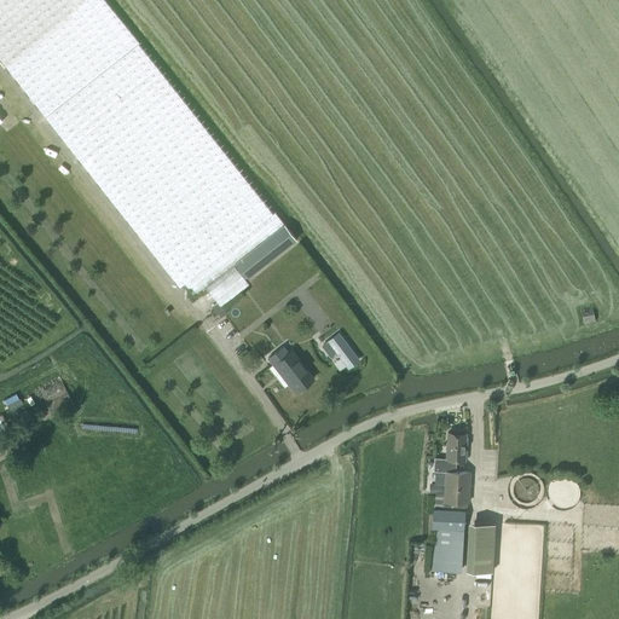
[(104,0),(0,0),(0,62),(179,288),(185,283),(194,295),(207,285),(219,301),(221,304),(248,282),(246,279),(296,239),(139,42),(104,0)]
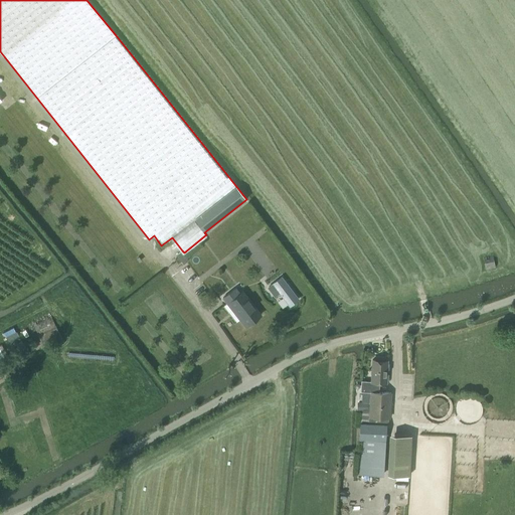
[(189,260),(184,252),(182,250),(176,254),(180,260),(184,265),(189,260)]
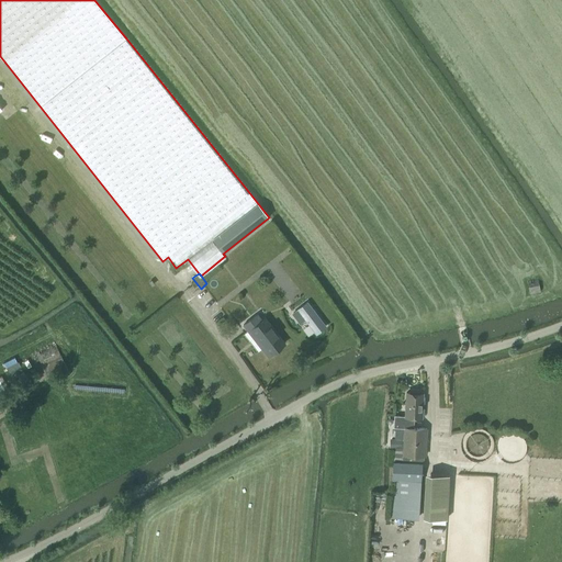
[(307,303),(293,313),(300,322),(304,317),(316,332),(325,325),(307,303)]
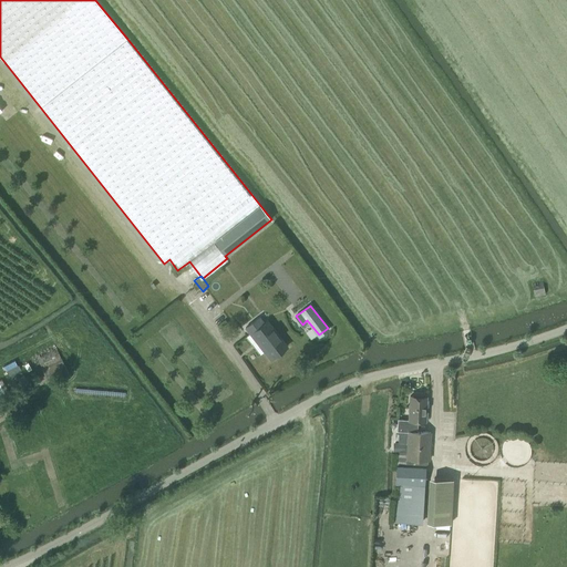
[(246,328),(265,351),(270,360),(288,347),(268,321),(264,323),(259,318),(246,328)]
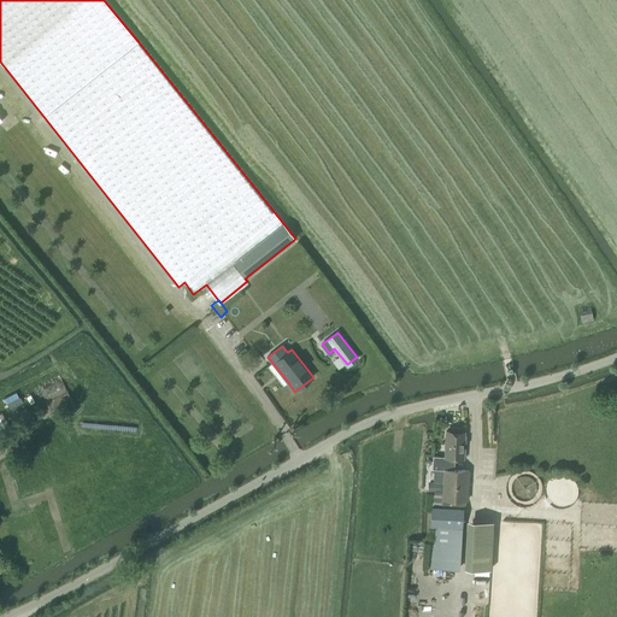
[(25,409),(13,416),(17,422),(29,416),(25,409)]
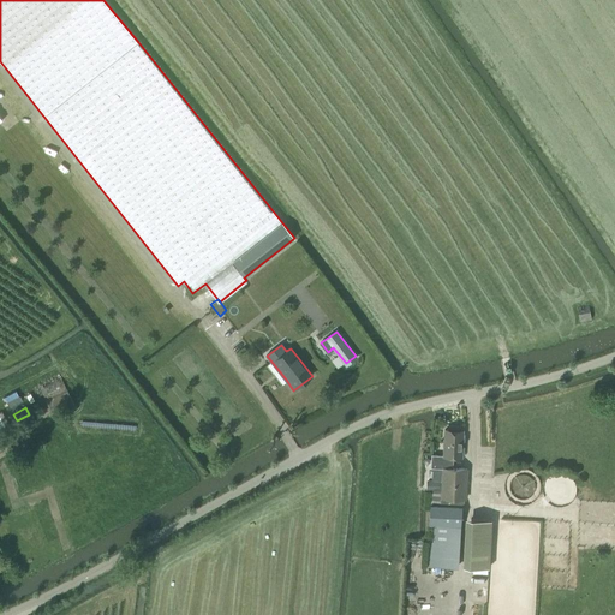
[(15,429),(0,437),(0,441),(3,446),(18,435),(15,429)]
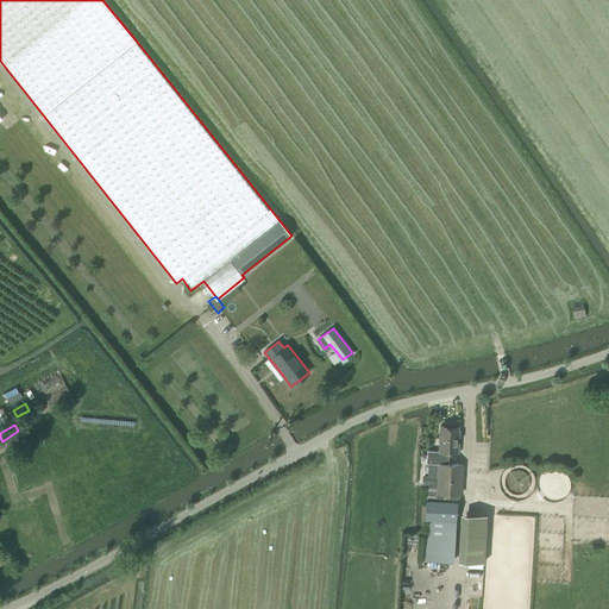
[(439,464),(438,476),(422,476),(421,485),(427,485),(425,519),(457,521),(458,494),(460,494),(463,465),(449,464),(449,452),(457,452),(458,426),(440,426),(439,451),(427,450),(427,463),(439,464)]
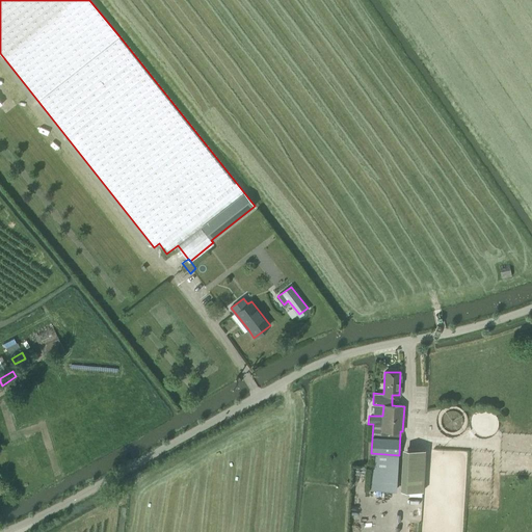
[(424,490),(425,449),(407,448),(406,490),(424,490)]
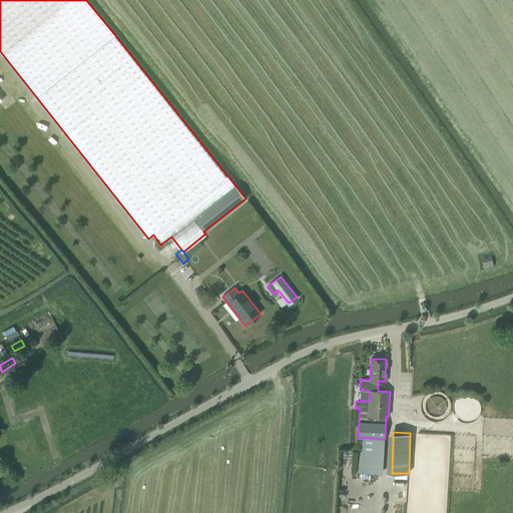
[(383,465),(385,439),(362,438),(361,453),(374,454),(373,464),(383,465)]
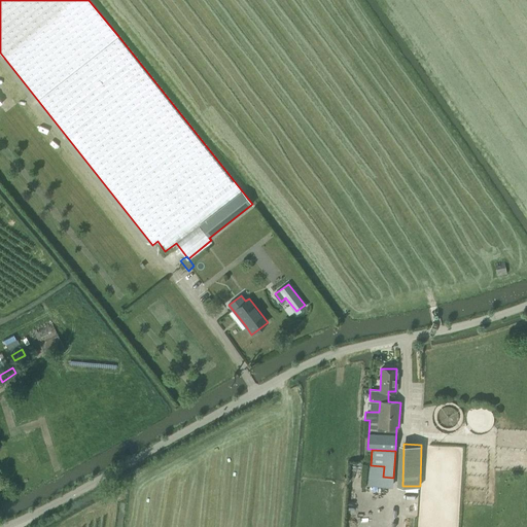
[(30,470),(24,479),(33,485),(39,477),(30,470)]
